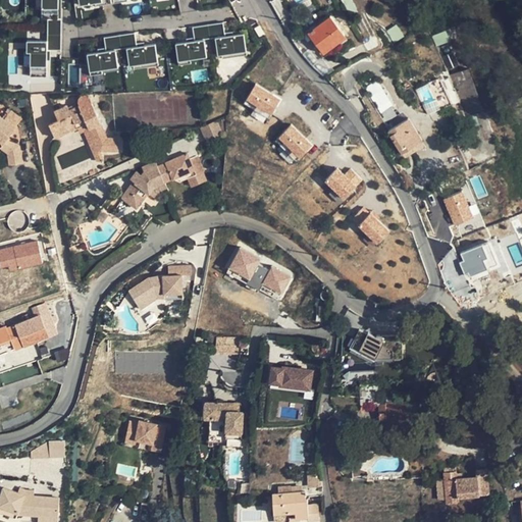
[(58,10),(58,0),(41,0),(42,9),(58,10)]
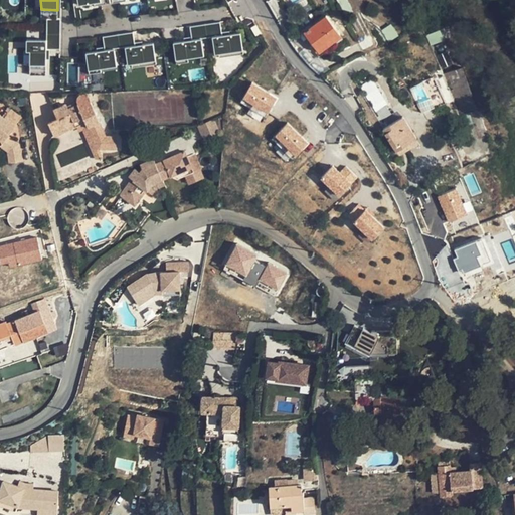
[(77,0),(78,9),(110,4),(109,0),(77,0)]
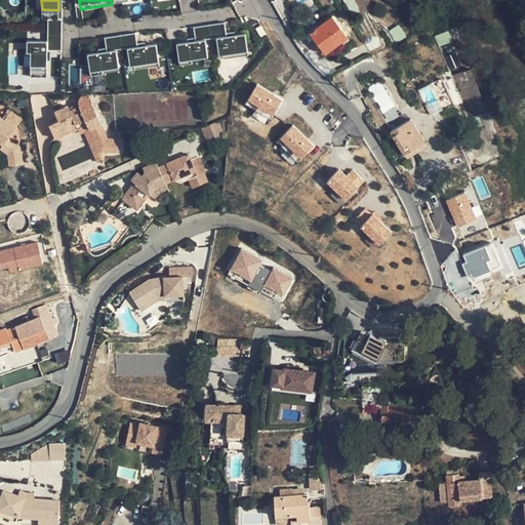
[(348,36),(332,16),(310,32),(326,53),(348,36)]
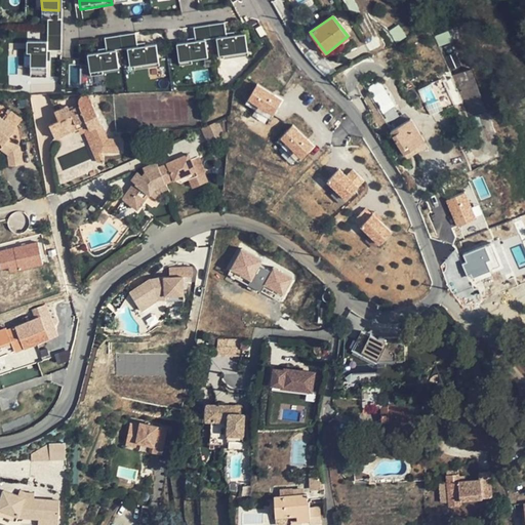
[(48,19),(48,35),(62,35),(62,19),(48,19)]
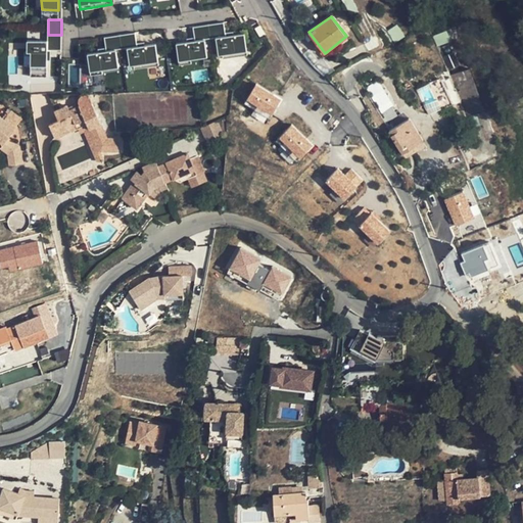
[(208,26),(210,40),(217,39),(226,37),(224,24),(208,26)]
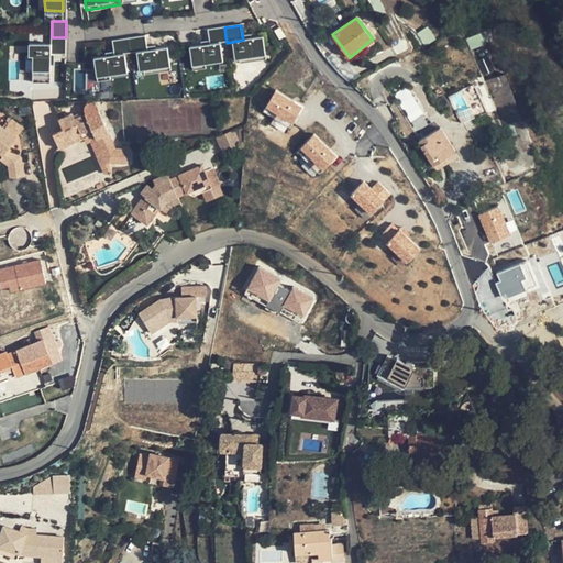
[(430,25),(421,31),(428,43),(437,37),(430,25)]
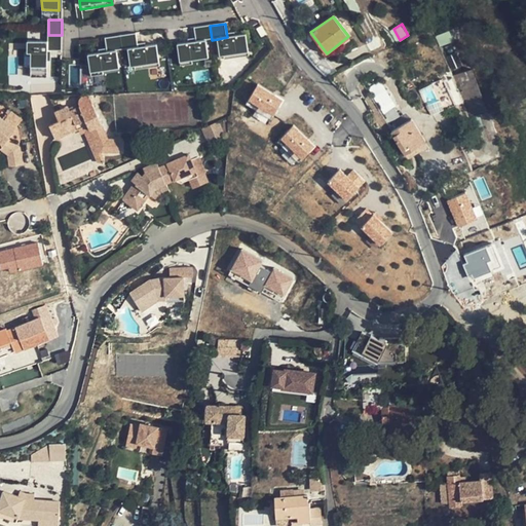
[(194,28),(196,42),(205,41),(212,40),(210,26),(194,28)]
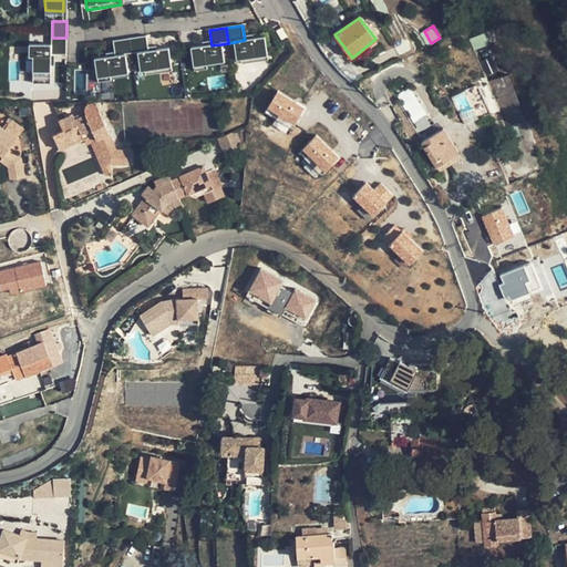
[(475,48),(490,43),(487,32),(472,37),(475,48)]
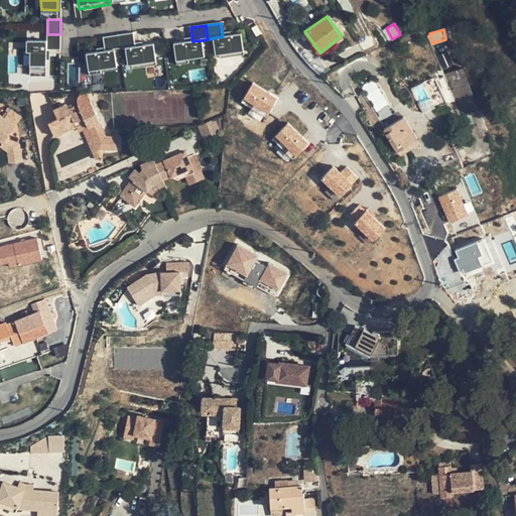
[(47,42),(47,50),(60,50),(60,34),(47,34),(47,42)]
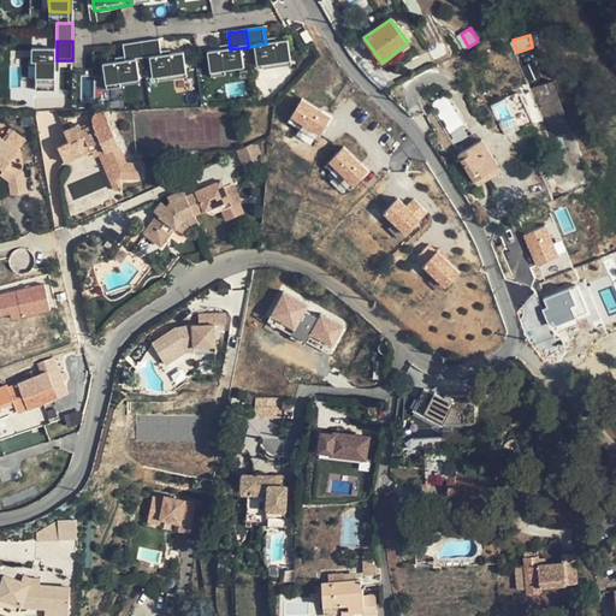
[(141,43),(143,60),(150,59),(161,58),(159,41),(141,43)]
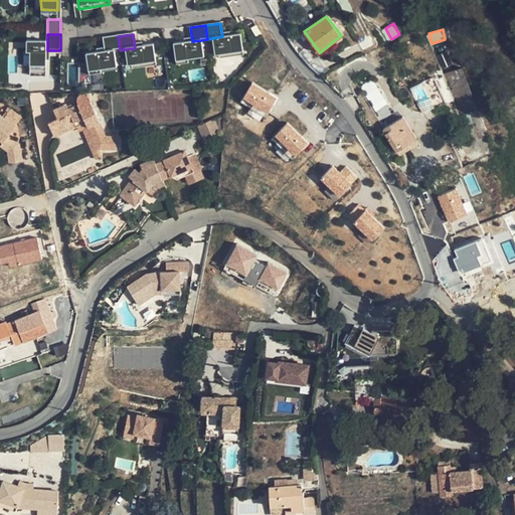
[(222,36),(213,38),(215,54),(243,50),(240,34),(222,36)]
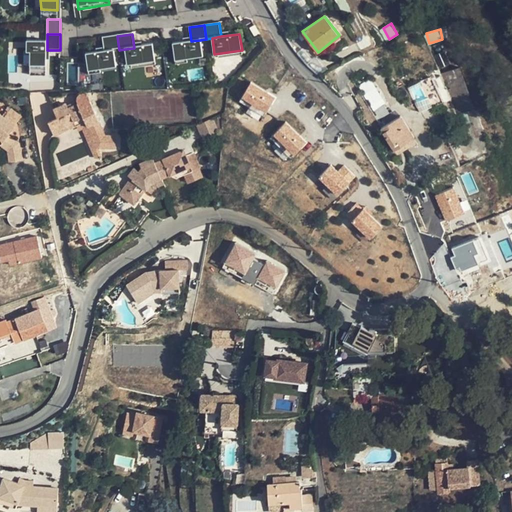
[(102,38),(104,52),(113,51),(119,50),(117,36),(102,38)]
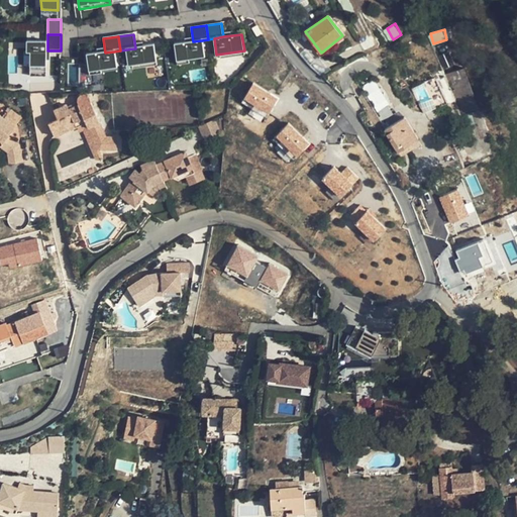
[(193,41),(175,44),(177,61),(205,57),(202,40),(193,41)]
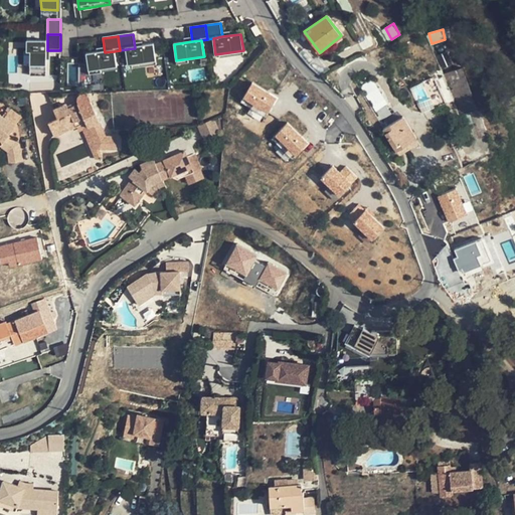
[(47,50),(47,42),(25,41),(25,54),(30,54),(29,75),(45,76),(45,50),(47,50)]
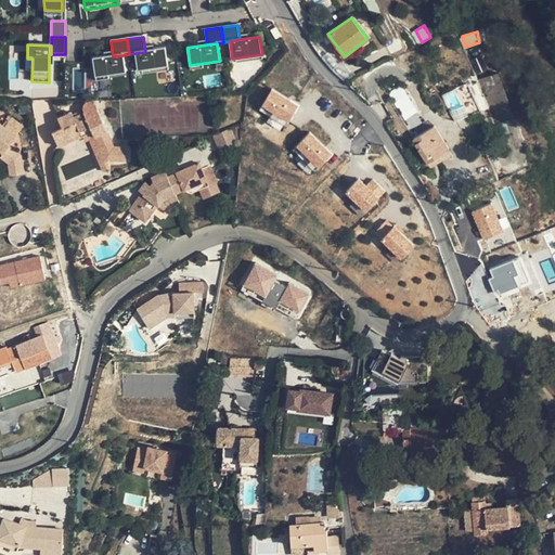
[(145,52),(136,53),(138,71),(168,66),(165,49),(145,52)]
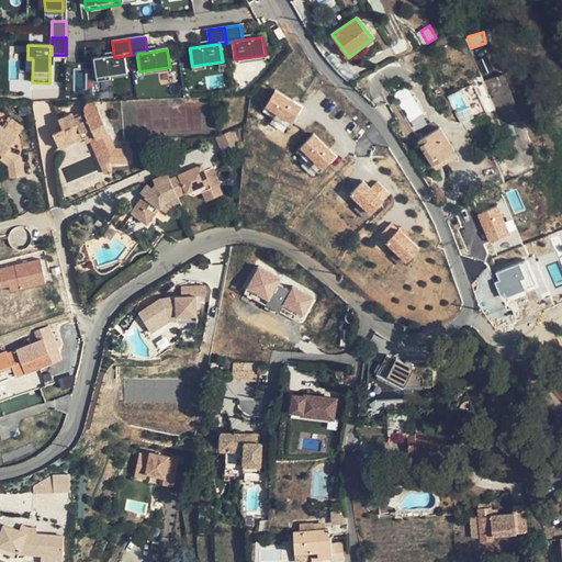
[(114,57),(94,60),(97,78),(127,74),(124,56),(114,57)]
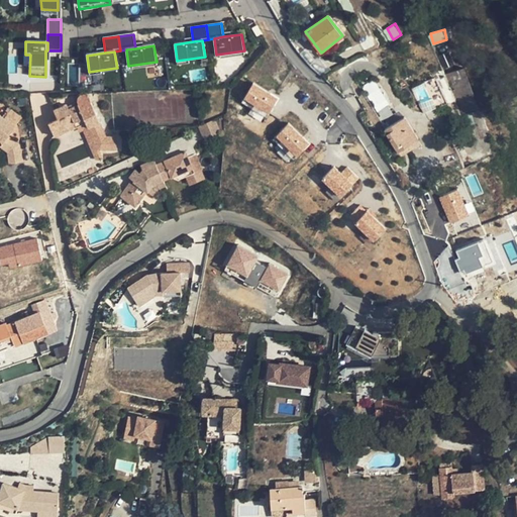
[(478,108),(462,69),(444,76),(459,115),(478,108)]
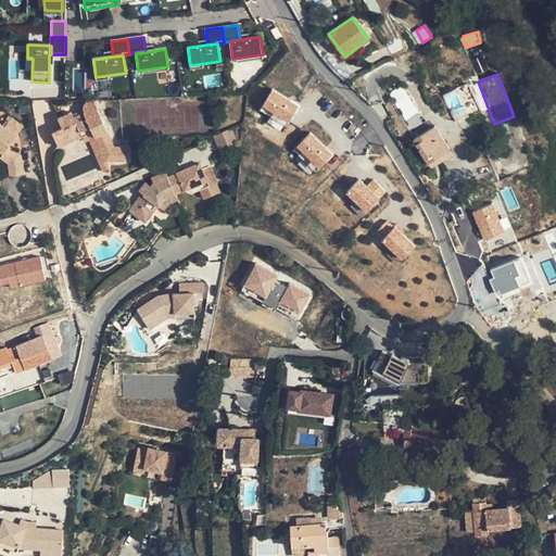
[(457,121),(482,110),(470,83),(445,93),(457,121)]
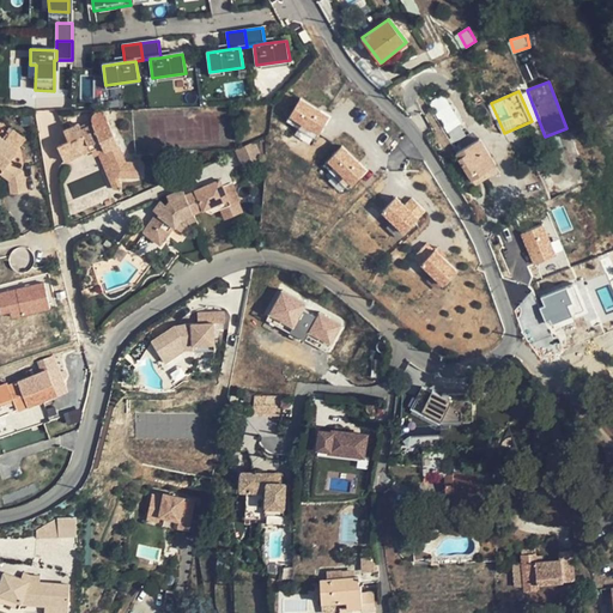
[(445,93),(431,102),(455,141),(469,133),(445,93)]
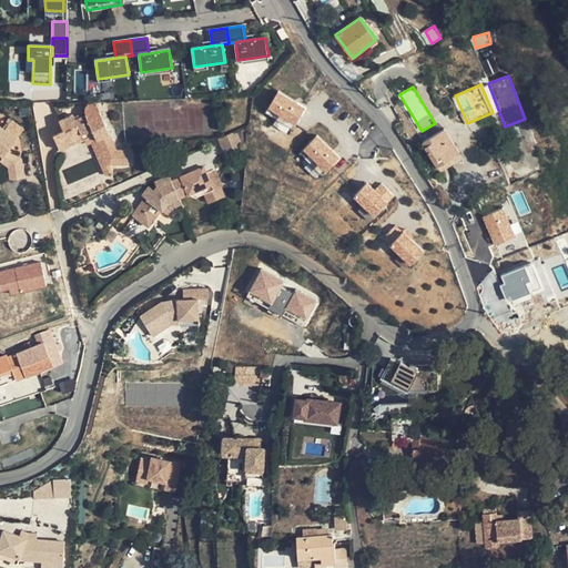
[(303,110),(277,95),(269,112),(294,127),(303,110)]
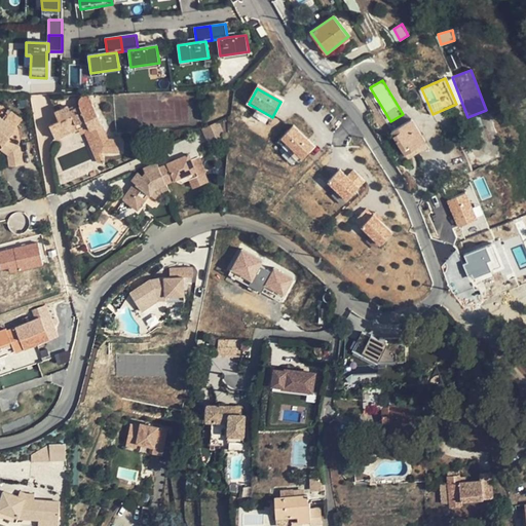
[(55,138),(77,128),(87,124),(94,137),(95,136),(99,144),(98,146),(100,151),(102,151),(119,151),(118,139),(108,139),(92,105),(92,103),(92,101),(91,98),(88,96),(86,95),(82,96),(80,99),(80,102),(81,105),(70,110),(68,106),(54,111),(59,120),(50,124),(55,138)]
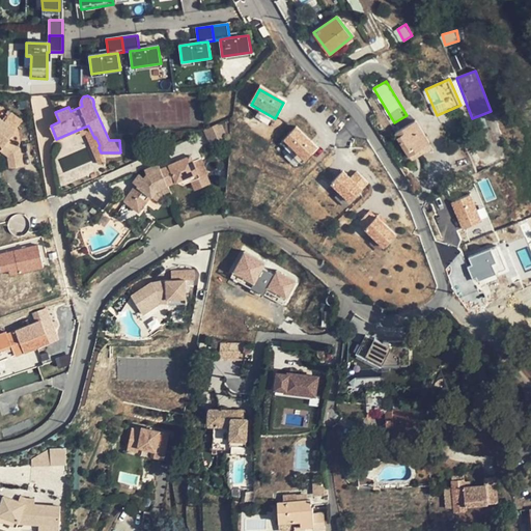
[(17,131),(0,118),(0,144),(4,148),(2,152),(8,157),(10,169),(23,166),(20,149),(10,141),(17,131)]
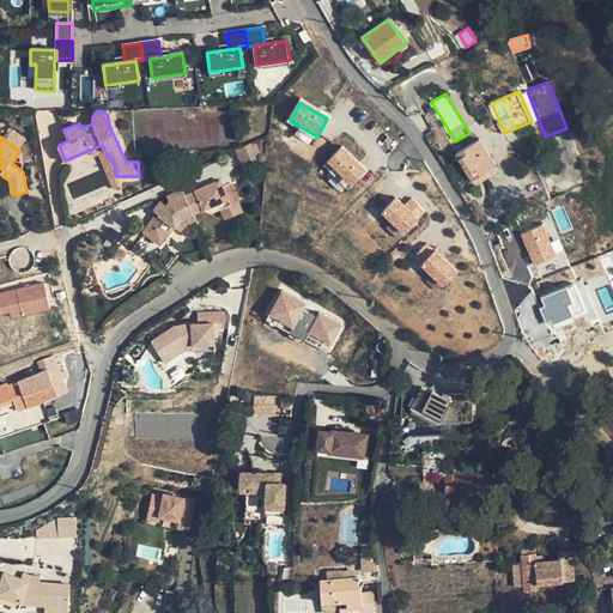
[(457,152),(474,178),(496,165),(498,164),(481,138),(457,152)]
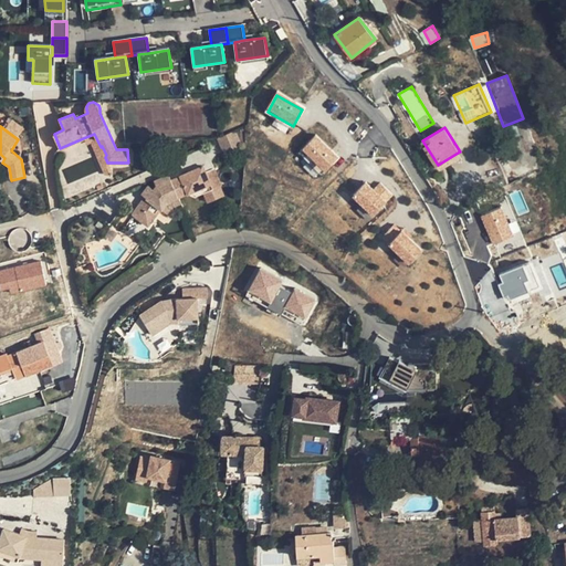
[(236,133),(218,139),(224,156),(242,149),(236,133)]
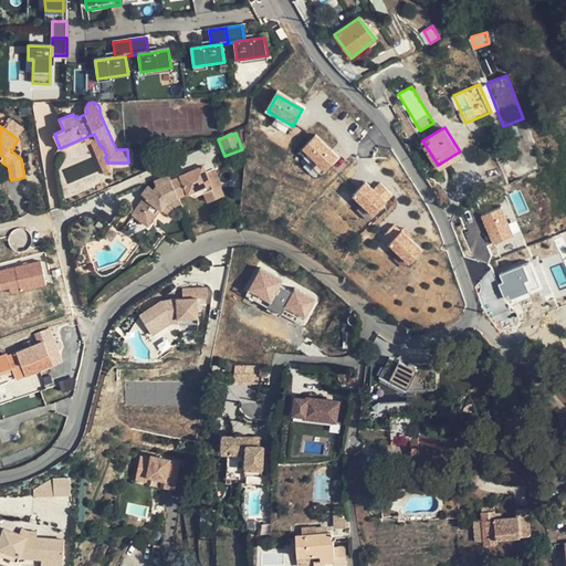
[(114,173),(109,163),(107,163),(105,157),(106,155),(102,146),(101,147),(94,134),(83,138),(85,144),(91,142),(105,173),(114,173)]
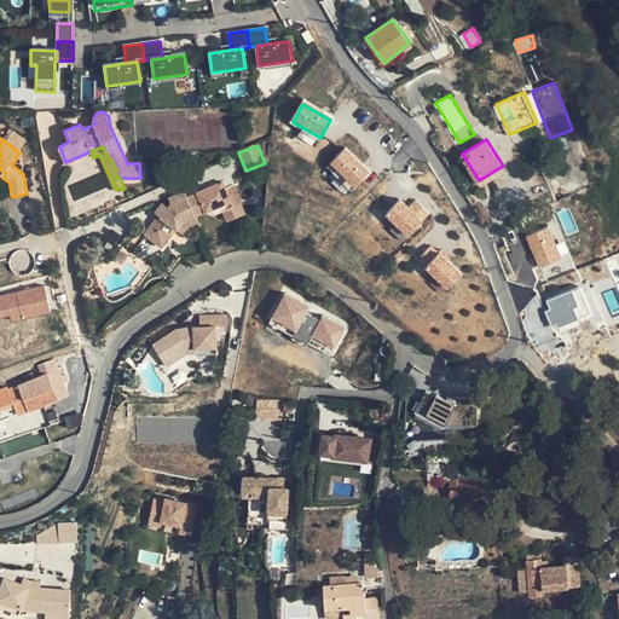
[(345,150),(330,165),(354,187),(369,173),(345,150)]
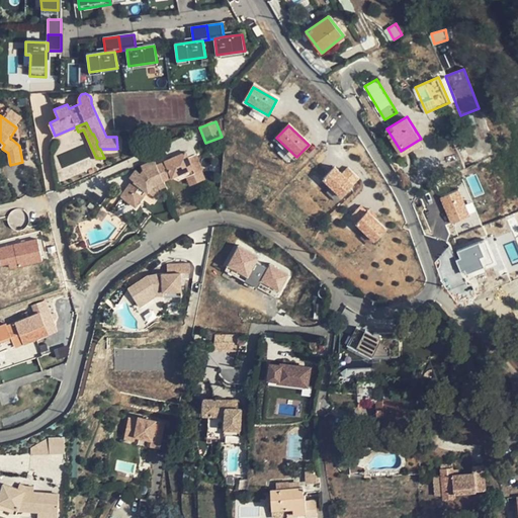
[(399,152),(401,151),(386,128),(385,130),(399,152)]
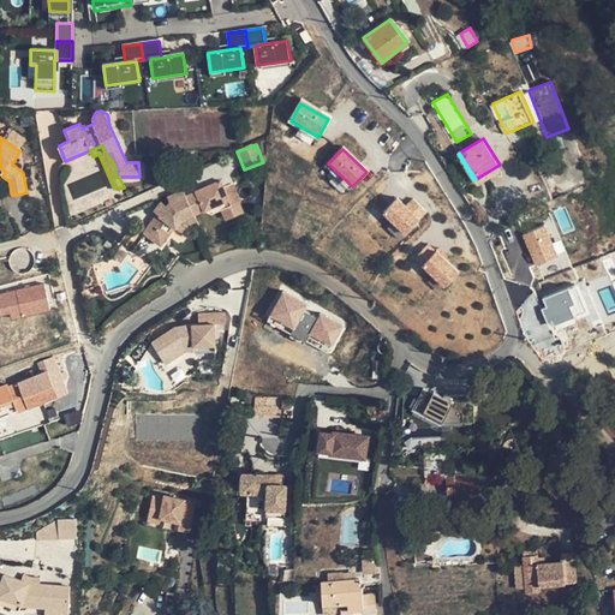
[(501,172),(497,166),(476,179),(479,184),(501,172)]
